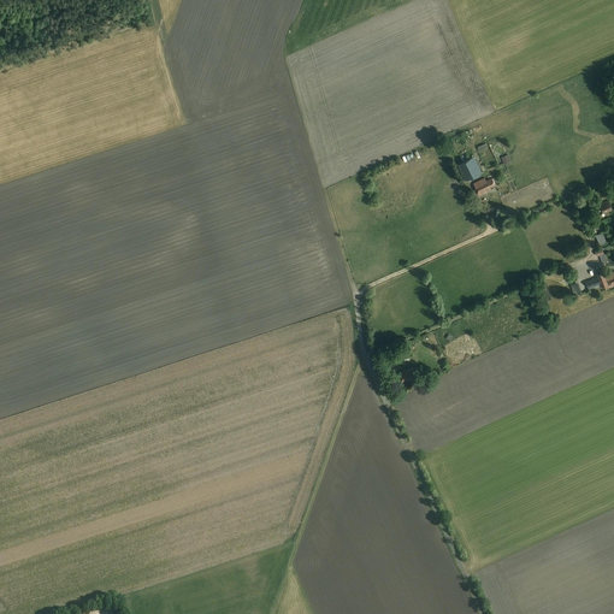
[(476,143),(480,154),(483,153),(480,146),(485,143),(484,140),(476,143)]
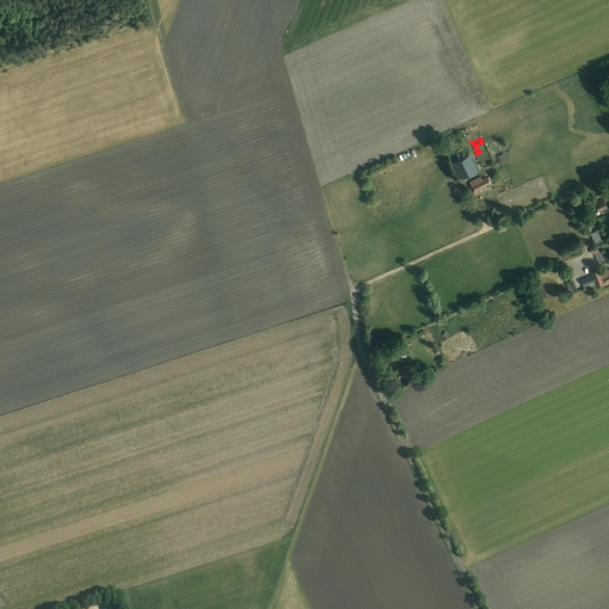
[(450,160),(459,177),(475,168),(475,167),(468,155),(467,152),(450,160)]
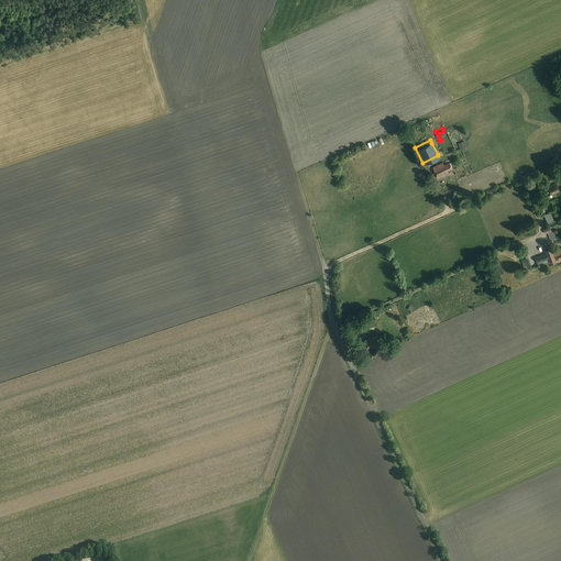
[(430,165),(436,176),(446,171),(446,169),(451,166),(448,160),(442,163),(441,160),(430,165)]
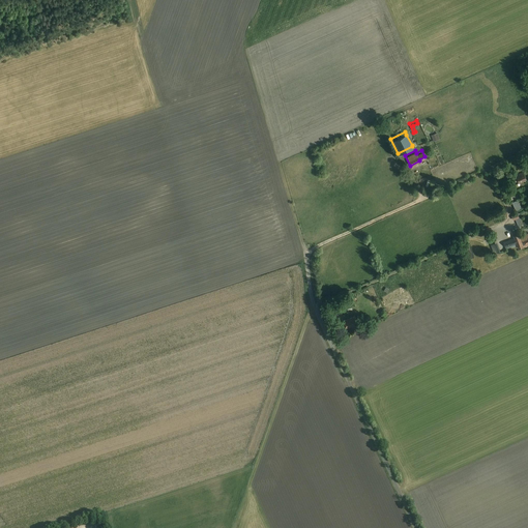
[(516,179),(518,182),(525,178),(521,171),(509,176),(511,181),(516,179)]
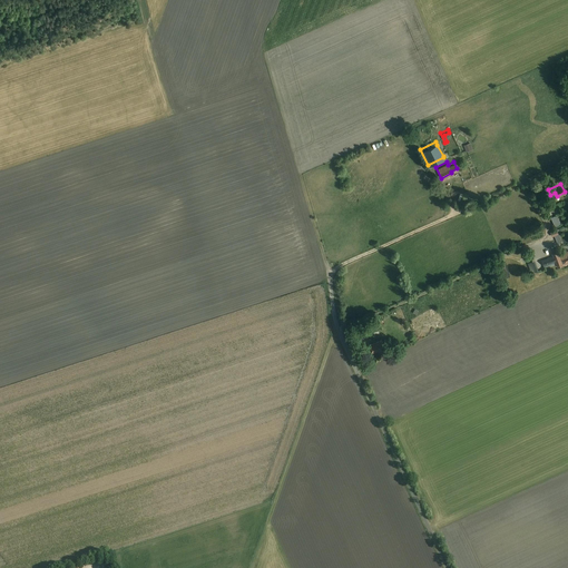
[(540,258),(542,265),(549,263),(554,262),(555,265),(566,261),(567,263),(567,262),(567,247),(562,250),(564,253),(558,255),(556,250),(550,252),(551,254),(547,256),(540,258)]
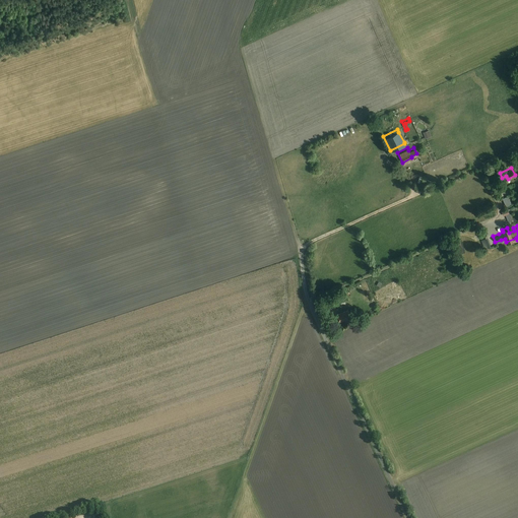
[(330,296),(321,300),(323,306),(332,301),(330,296)]
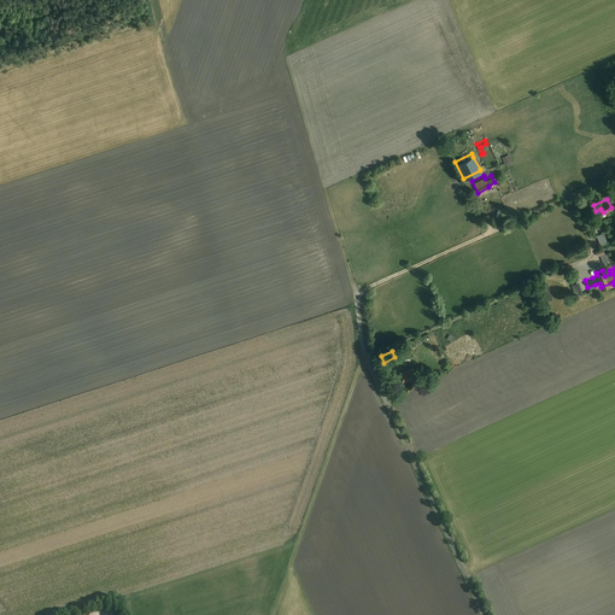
[(397,374),(400,382),(414,376),(413,375),(414,374),(411,368),(397,374)]
